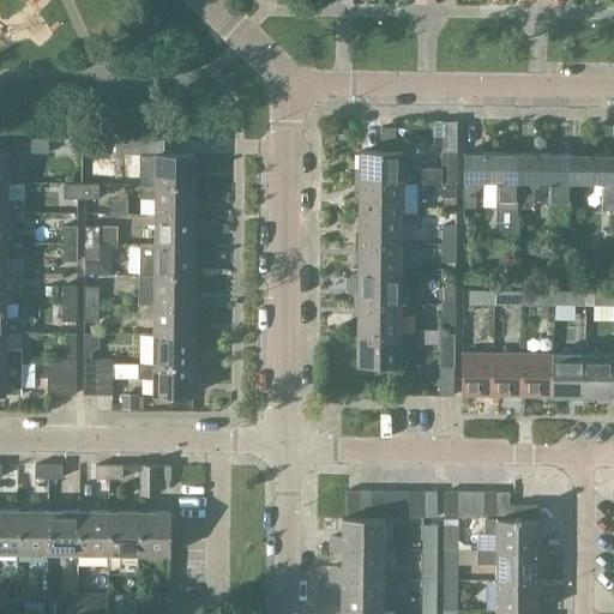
[(441,182),(455,181),(456,151),(441,151),(441,170),(421,170),(421,168),(403,168),(403,150),(395,150),(395,127),(379,127),(380,150),(359,150),(359,181),(403,181),(441,182)]
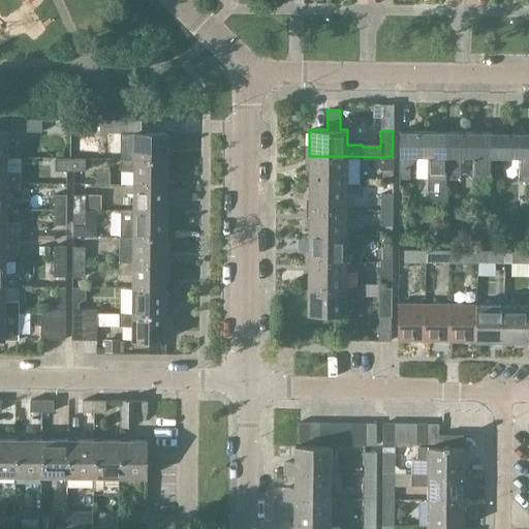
[(41,131),(42,119),(11,119),(11,131),(41,131)]
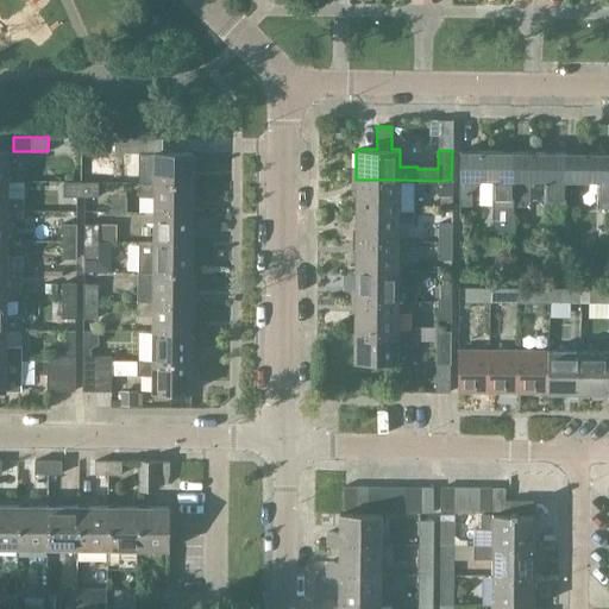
[(150,152),(150,139),(150,138),(115,138),(115,152),(150,152)]
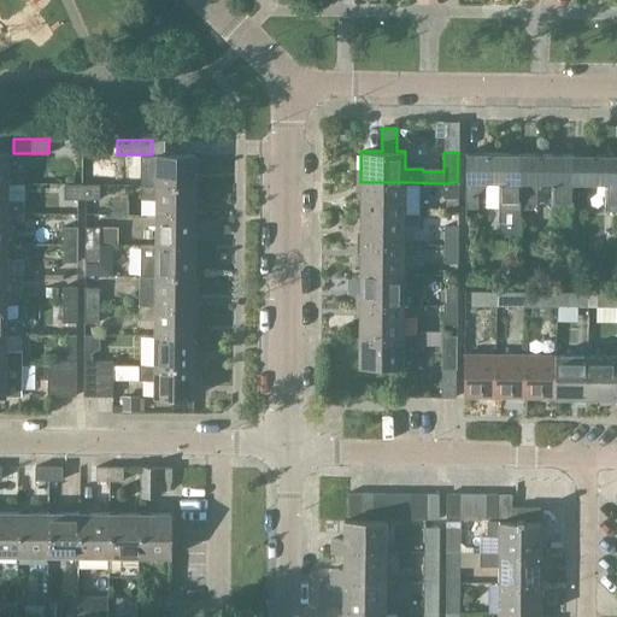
[(9,170),(9,153),(0,152),(0,183),(9,183),(23,184),(23,170),(9,170)]
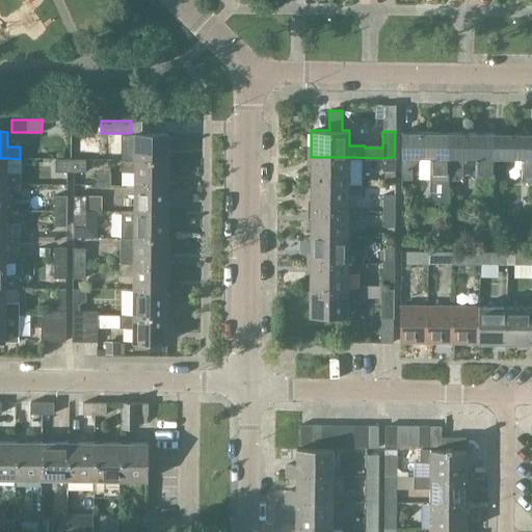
[(448,132),(402,131),(401,131),(401,156),(429,156),(429,201),(447,201),(448,132)]
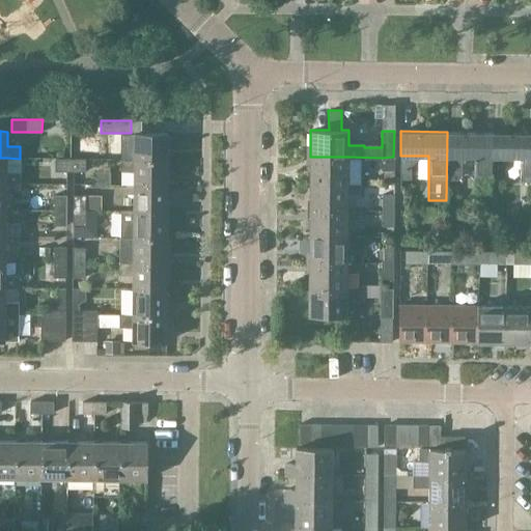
[(492,180),(493,132),(447,132),(446,200),(447,200),(447,170),(462,170),(462,157),(474,157),(474,179),(492,180)]
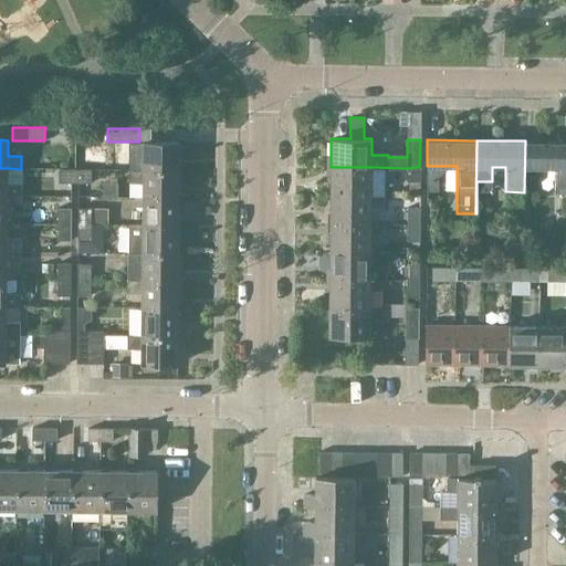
[(565,192),(565,140),(525,140),(524,192),(525,192),(525,167),(554,168),(554,192),(565,192)]
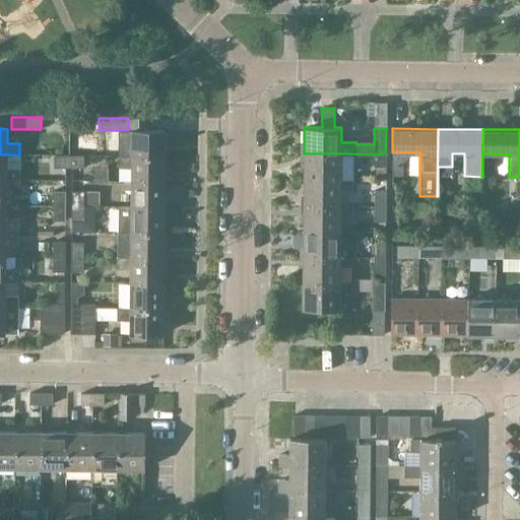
[(165,156),(165,130),(132,130),(132,155),(165,156)]
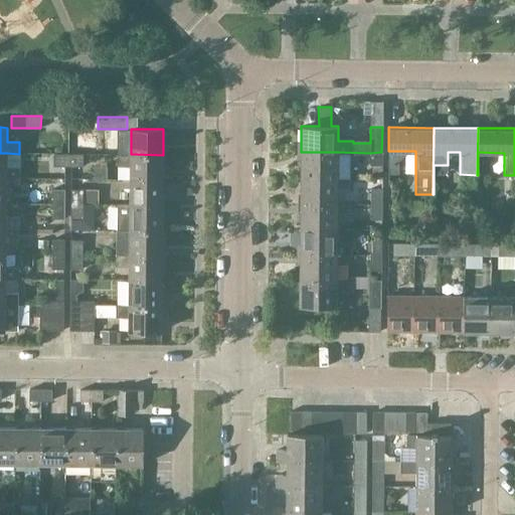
[(338,178),(338,152),(301,152),(301,177),(338,178)]
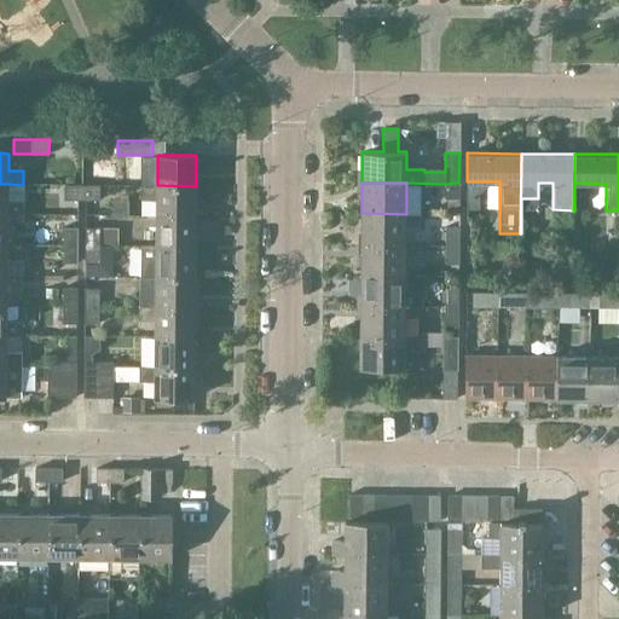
[(444,198),(458,198),(458,183),(445,184),(444,198)]
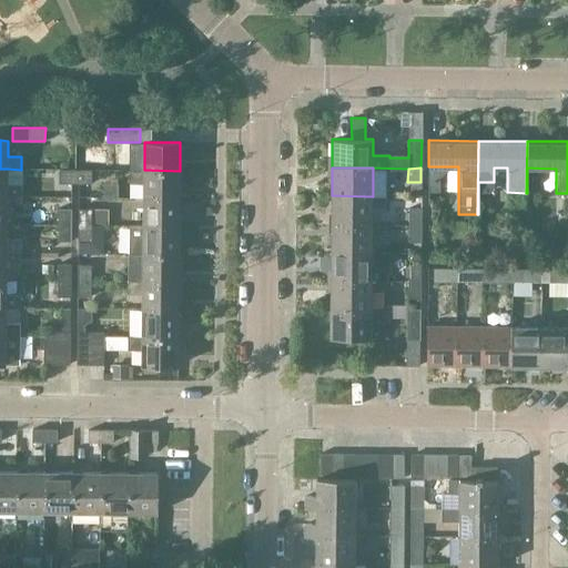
[(74,183),(75,170),(59,170),(59,183),(74,183)]
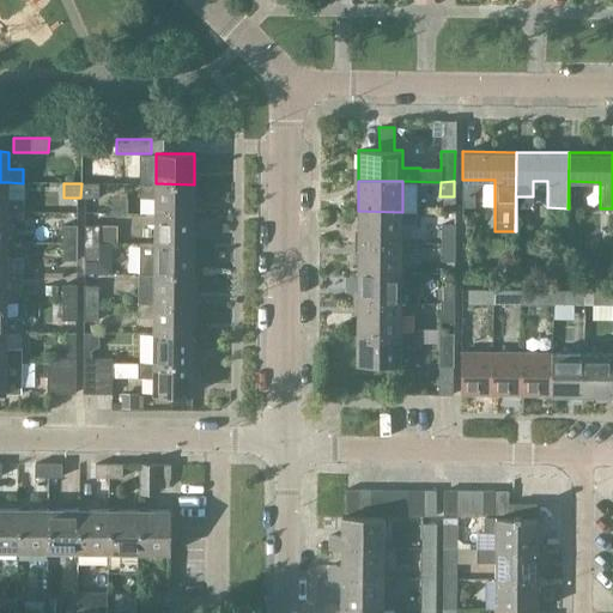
[(80,198),(85,198),(98,198),(98,183),(82,183),(80,198)]
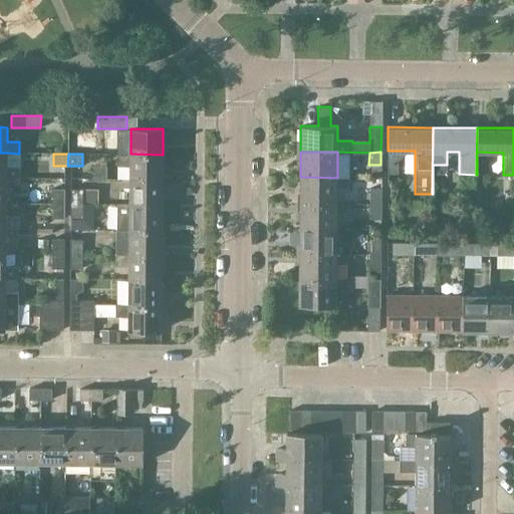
[(163,180),(163,155),(131,154),(131,155),(115,155),(115,166),(131,167),(131,180),(163,180)]
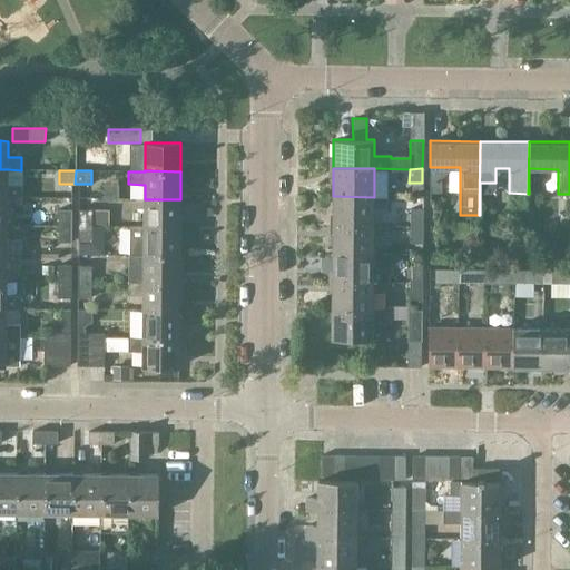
[(373,225),(374,197),(333,196),(333,224),(373,225)]
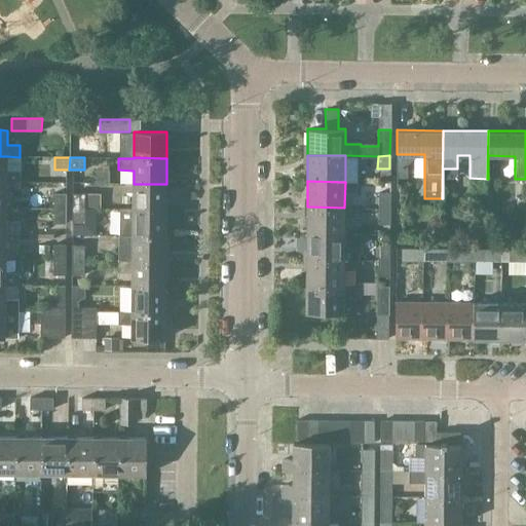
[(166,209),(166,184),(134,184),(133,209),(166,209)]
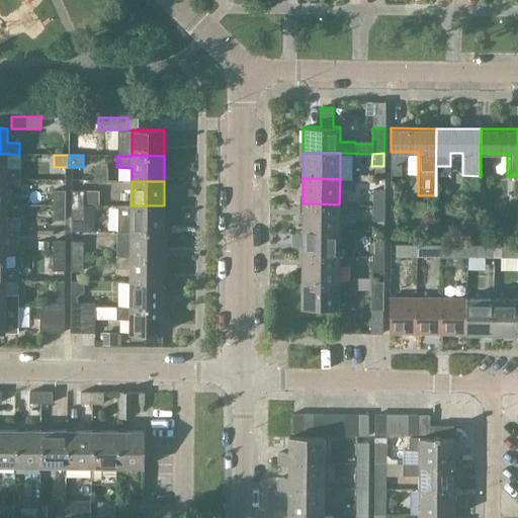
[(383,204),(383,189),(372,189),(372,204),(383,204)]
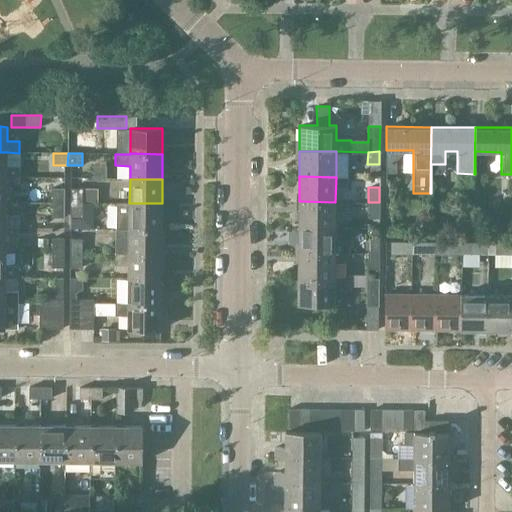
[(64,202),(64,188),(52,188),(52,202),(64,202)]
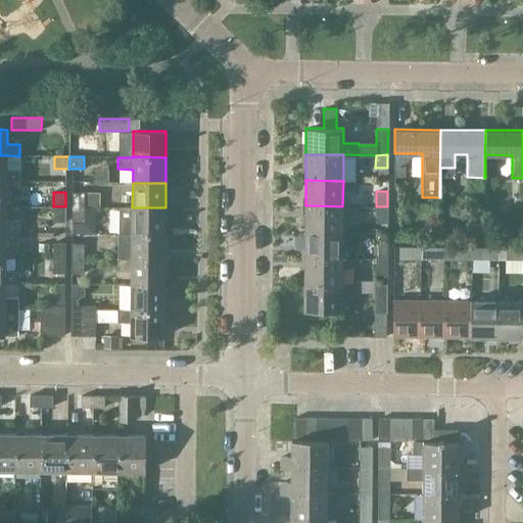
[(72,206),(85,207),(85,192),(72,192),(72,206)]
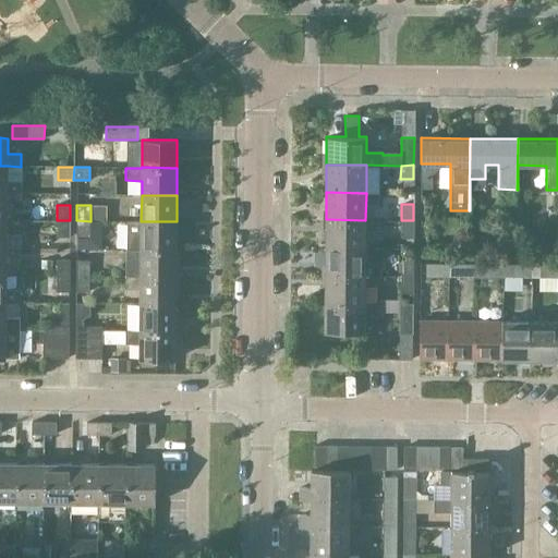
[(7,234),(7,220),(0,219),(0,246),(7,247),(20,249),(20,234),(7,234)]
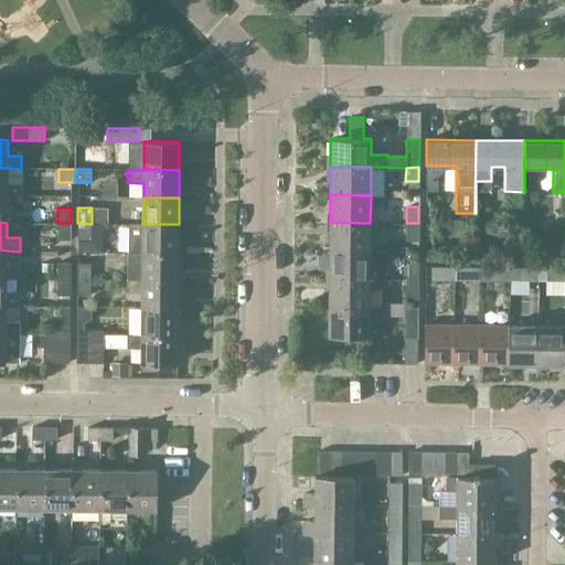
[(370,251),(370,223),(330,222),(329,251),(370,251)]
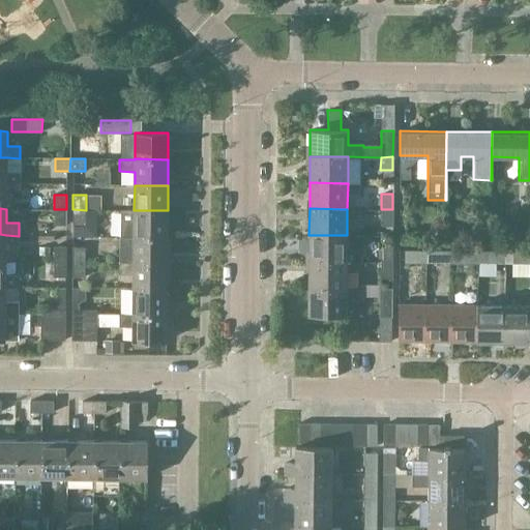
[(66,225),(66,209),(54,209),(54,225),(66,225)]
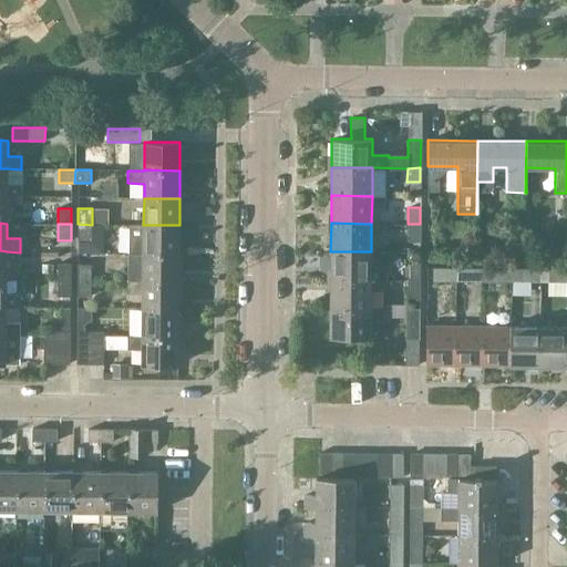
[(92,240),(92,225),(78,224),(78,240),(92,240)]
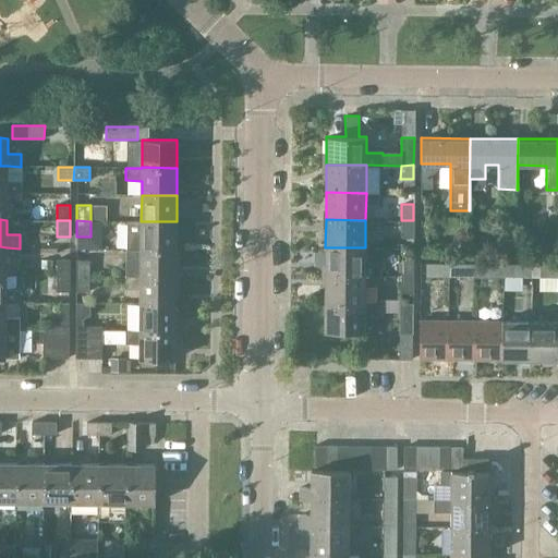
[(413,237),(413,220),(401,220),(401,237),(413,237)]
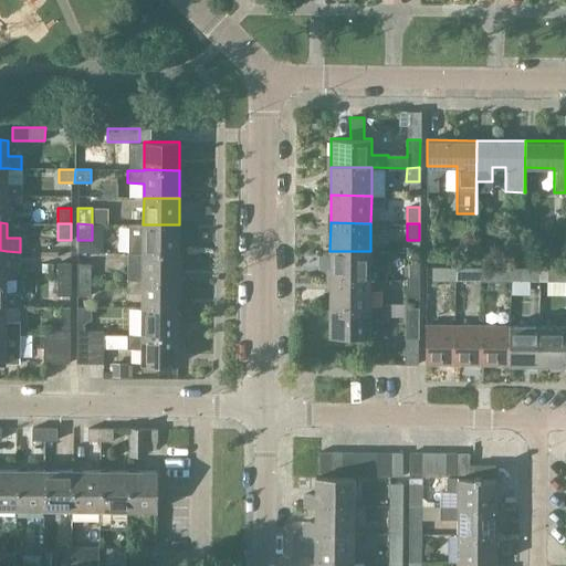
[(179,224),(143,224),(128,224),(128,252),(143,252),(179,253),(179,224)]
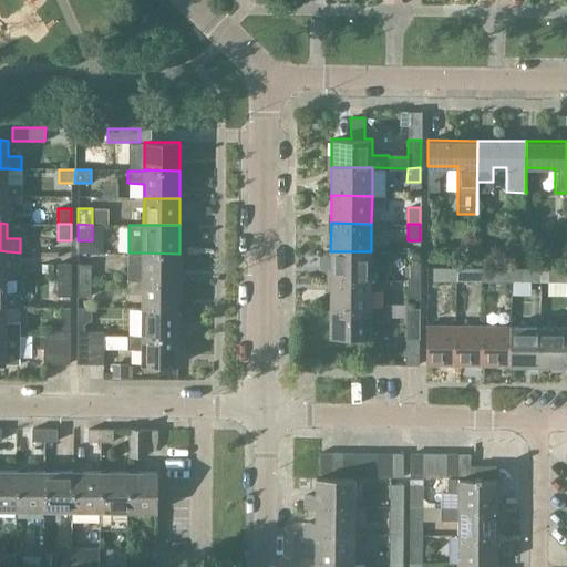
[(371,267),(371,251),(330,251),(330,279),(387,279),(387,267),(371,267)]
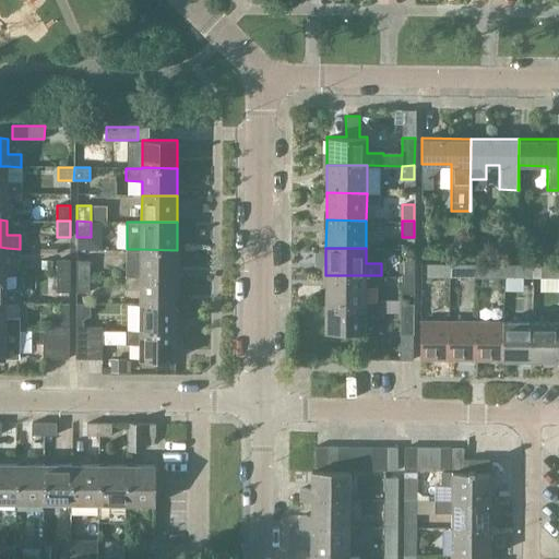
[(176,277),(177,250),(141,249),(141,276),(176,277)]
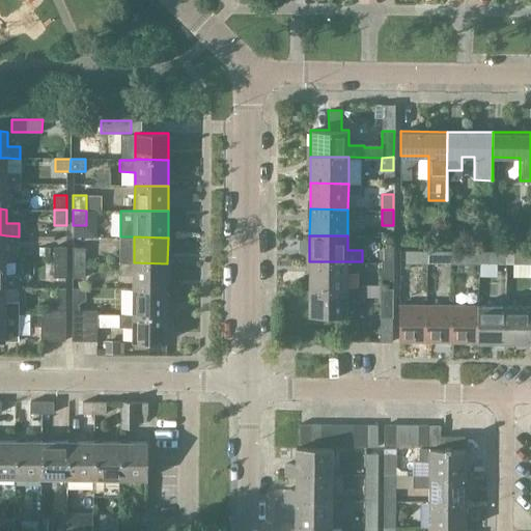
[(393,246),(392,246),(382,246),(382,261),(392,261),(393,246)]
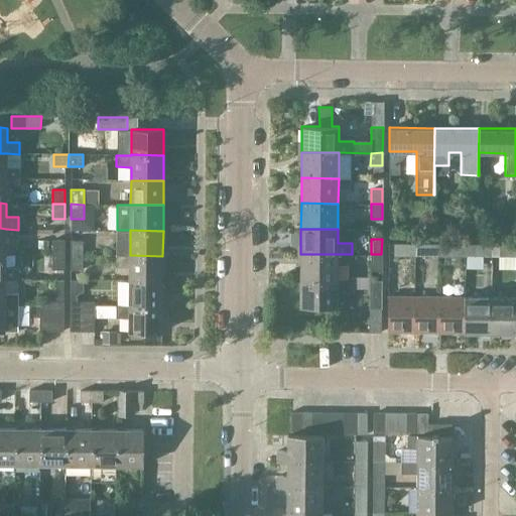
[(52,255),(65,255),(65,240),(52,240),(52,255)]
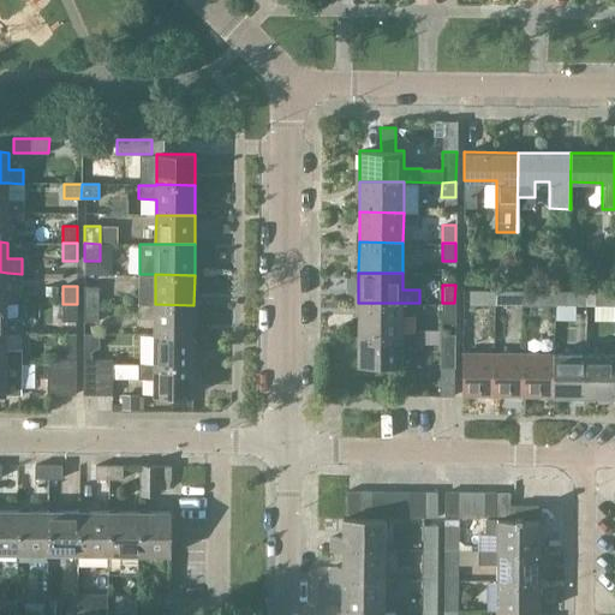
[(84,304),(99,304),(100,286),(84,286),(84,304)]
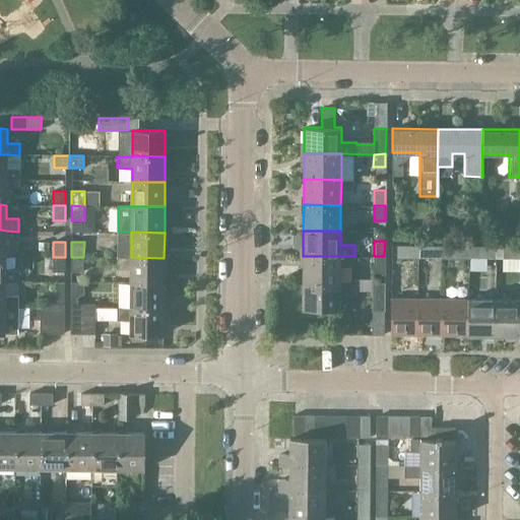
[(418,246),(396,246),(391,246),(390,258),(417,258),(418,246)]
